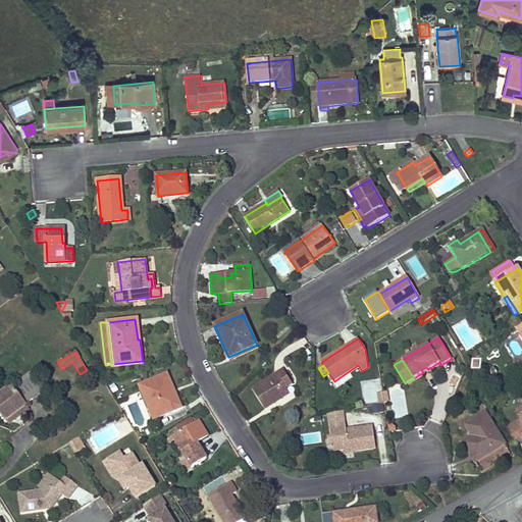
[(0,396),(0,412),(6,420),(25,405),(46,389),(33,371),(0,396)]
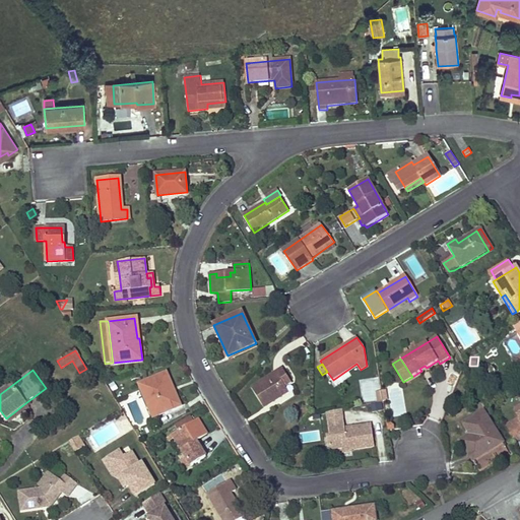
[(286,395),(282,389),(285,387),(291,384),(282,371),(277,374),(276,373),(253,387),(265,407),(286,395)]
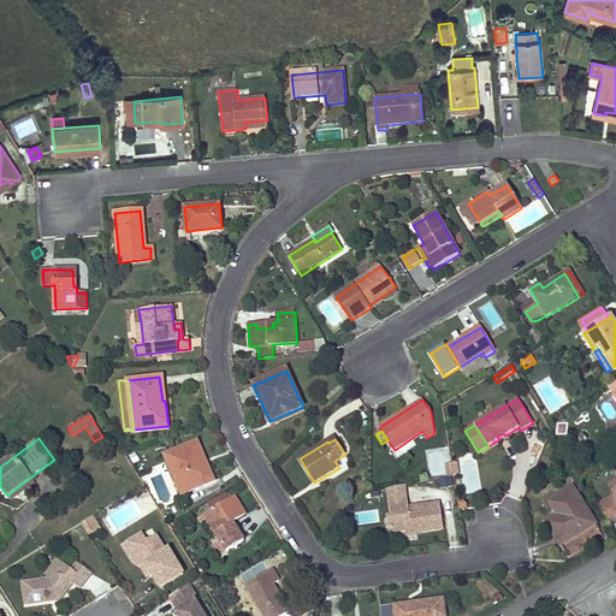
[(208,484),(200,462),(205,460),(197,442),(165,455),(182,495),(208,484)]
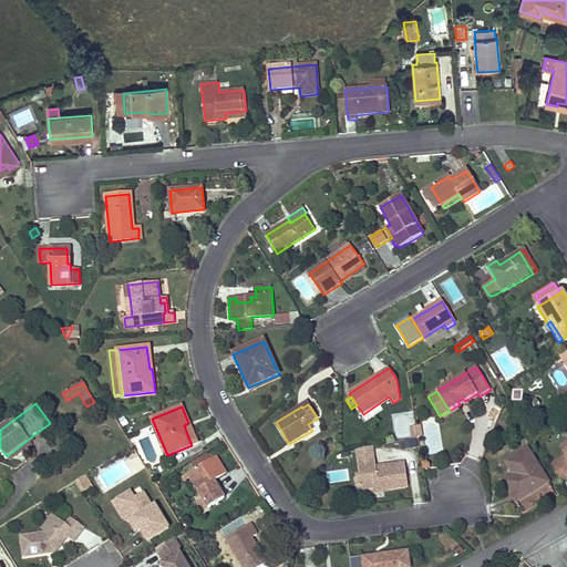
[(188,423),(184,425),(192,445),(197,443),(188,423)]
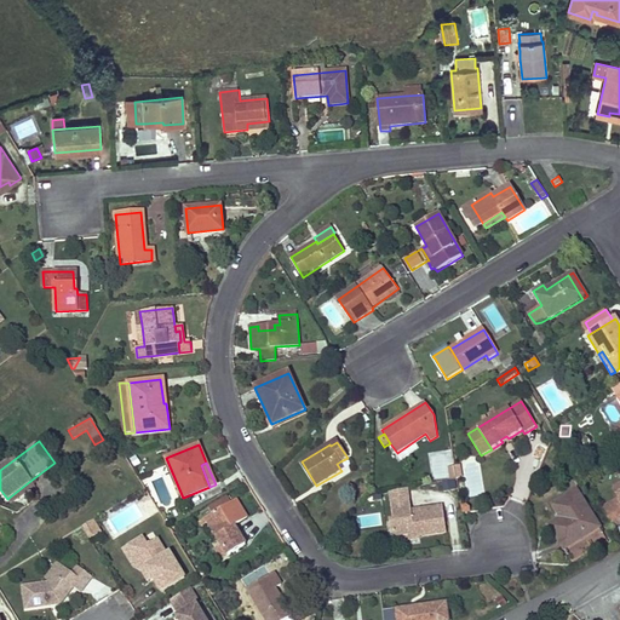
[(460,465),(449,466),(452,480),(463,478),(460,465)]
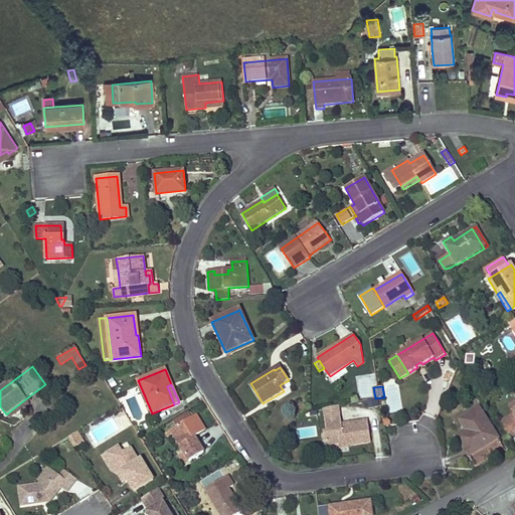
[(25,399),(6,414),(9,419),(29,404),(25,399)]
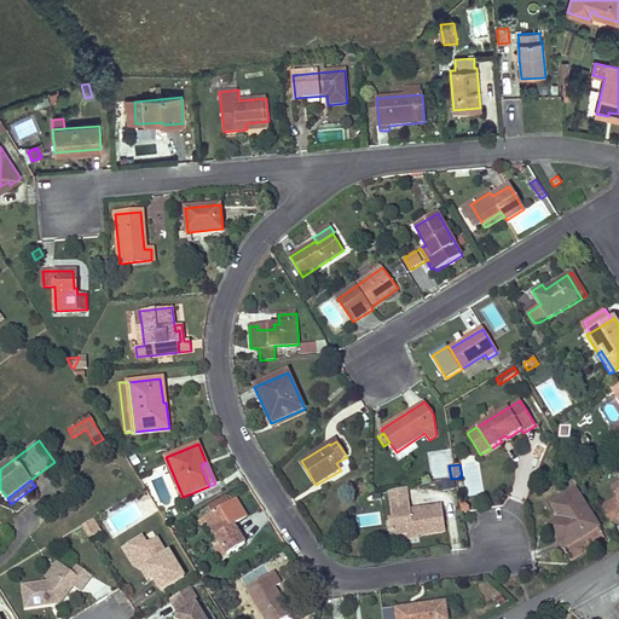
[(455,480),(443,482),(444,491),(456,490),(455,480)]
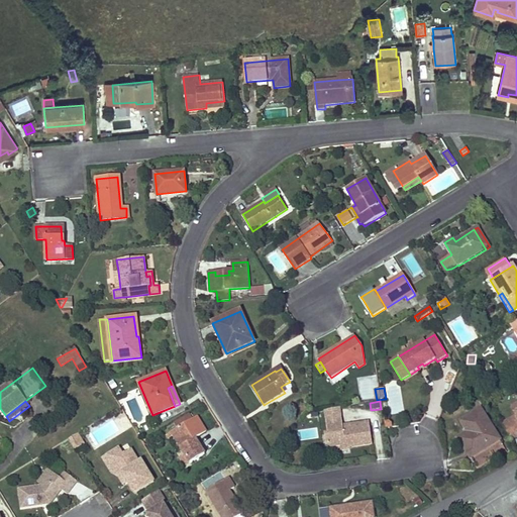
[(516,437),(516,434),(516,433),(516,432),(516,401),(511,405),(516,415),(502,423),(510,437),(512,441),(516,437)]
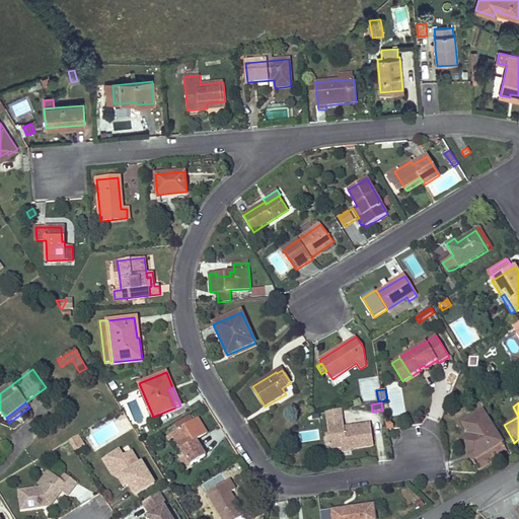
[(326,413),(328,421),(343,419),(342,411),(326,413)]
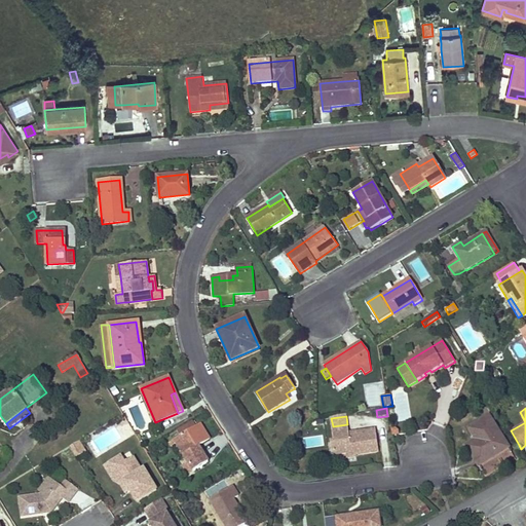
[(476,441),(466,447),(479,466),(509,447),(489,416),(470,429),(476,441)]
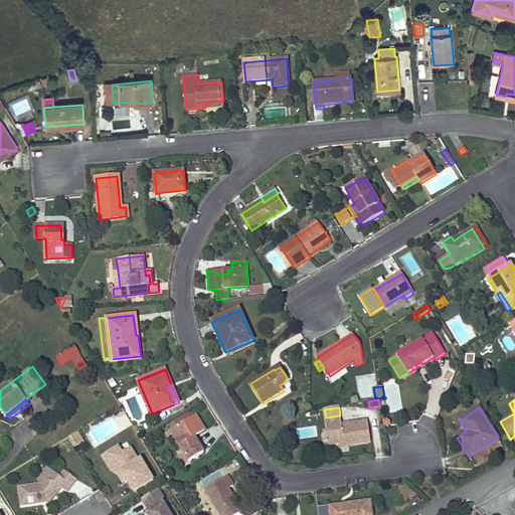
[(174,421),(177,426),(192,417),(189,412),(174,421)]
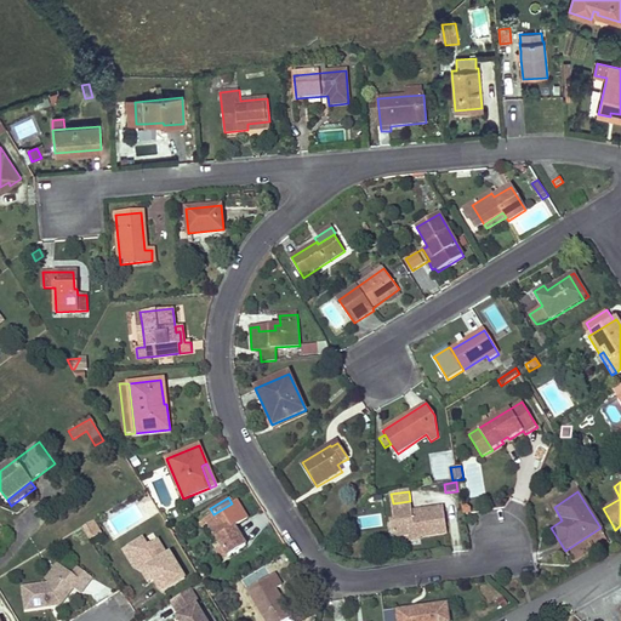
[(206,519),(223,547),(228,557),(246,546),(235,528),(248,519),(237,501),(232,503),(214,514),(206,519)]
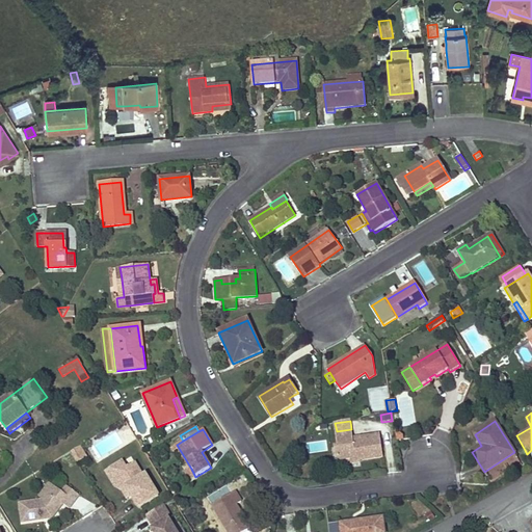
[(379,434),(352,439),(351,429),(337,431),(339,447),(336,447),(337,456),(341,460),(350,458),(351,463),(361,461),(360,460),(383,457),(379,434)]
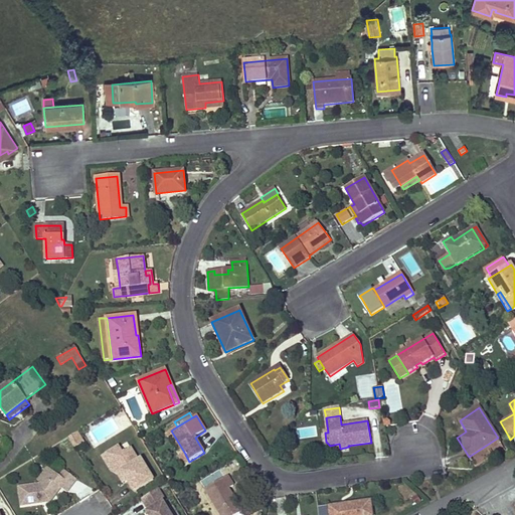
[(84,443),(77,433),(69,438),(75,449),(84,443)]
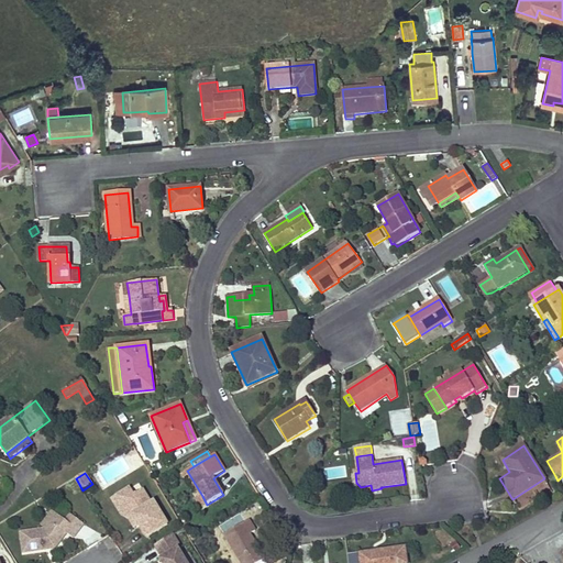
[(131,488),(118,496),(127,511),(134,515),(141,526),(147,537),(168,525),(155,503),(152,504),(144,490),(135,495),(131,488)]
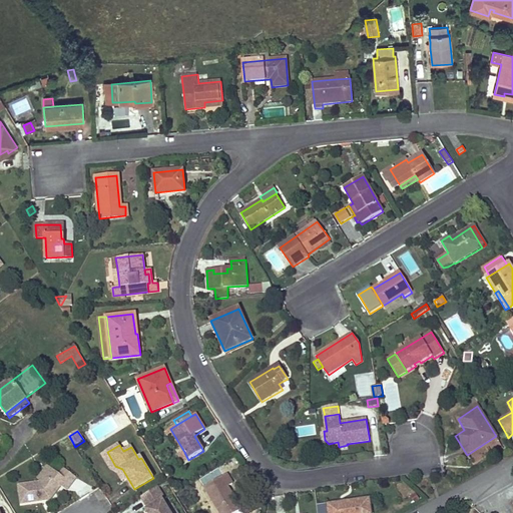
[(107,452),(103,455),(112,470),(118,473),(124,482),(128,479),(122,469),(115,466),(107,452)]
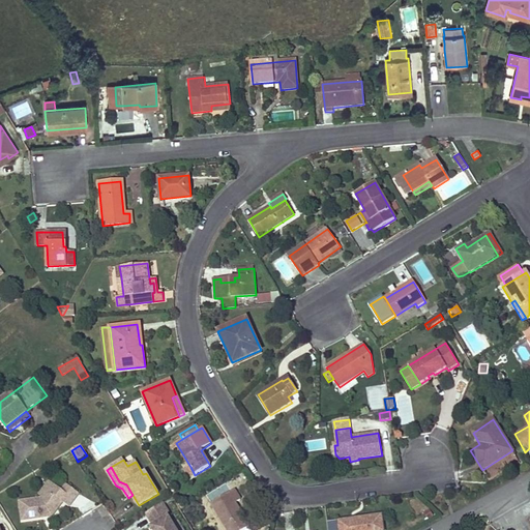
[(195,475),(190,467),(185,470),(189,478),(195,475)]
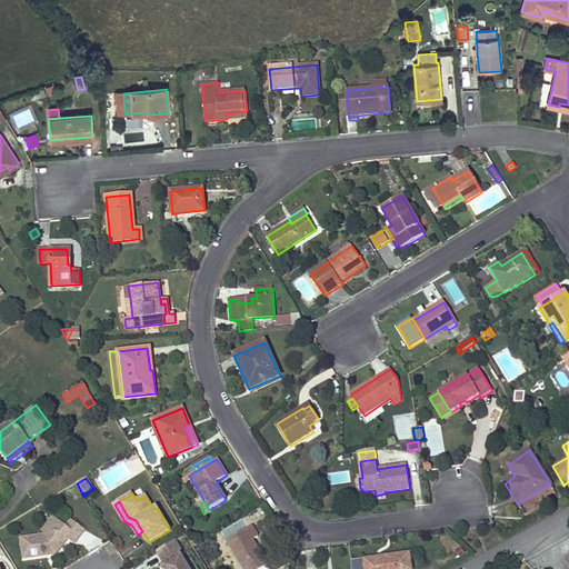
[(59,531),(63,525),(53,517),(43,530),(47,532),(51,526),(59,531)]
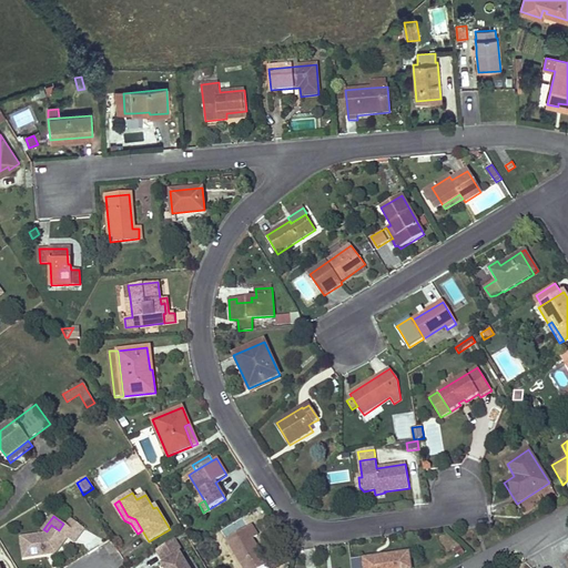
[(84,528),(71,519),(67,526),(80,535),(84,528)]
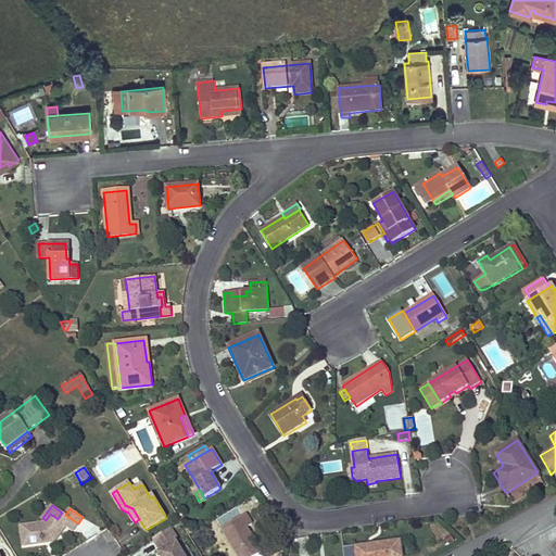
[(43,522),(21,526),(24,546),(54,542),(66,527),(73,531),(78,523),(65,515),(62,513),(58,519),(50,514),(46,520),(43,522)]
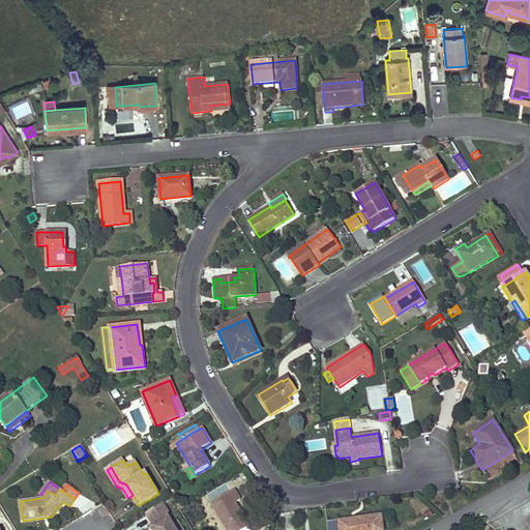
[(234,490),(212,503),(228,529),(242,529),(249,526),(235,503),(241,500),(234,490)]
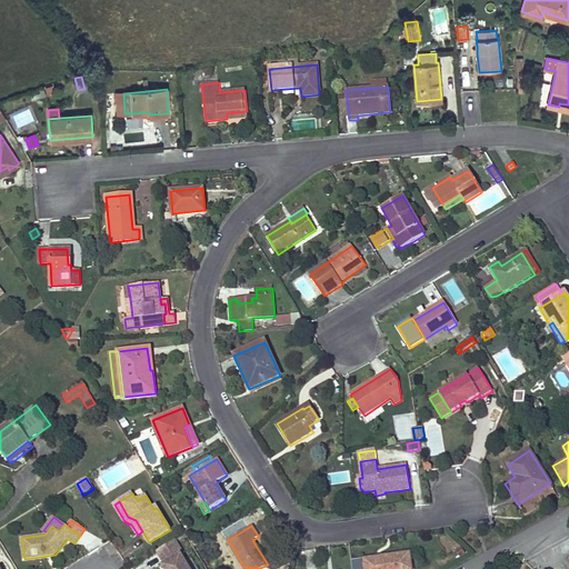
[(177,539),(157,551),(165,563),(162,566),(163,568),(191,568),(182,553),(185,552),(177,539)]
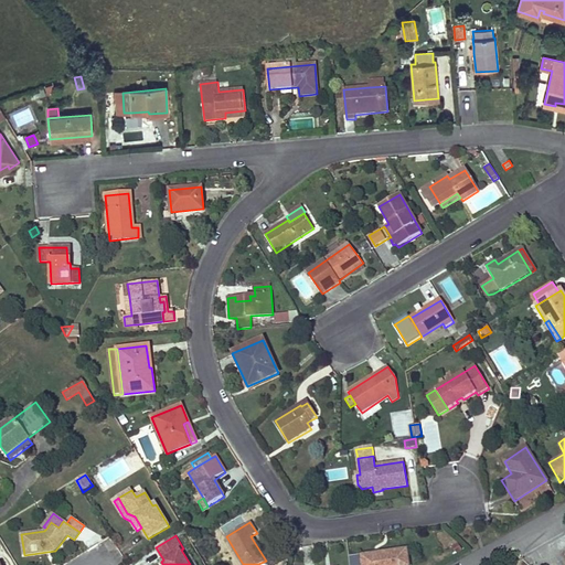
[(458,543),(452,546),(457,554),(462,551),(458,543)]
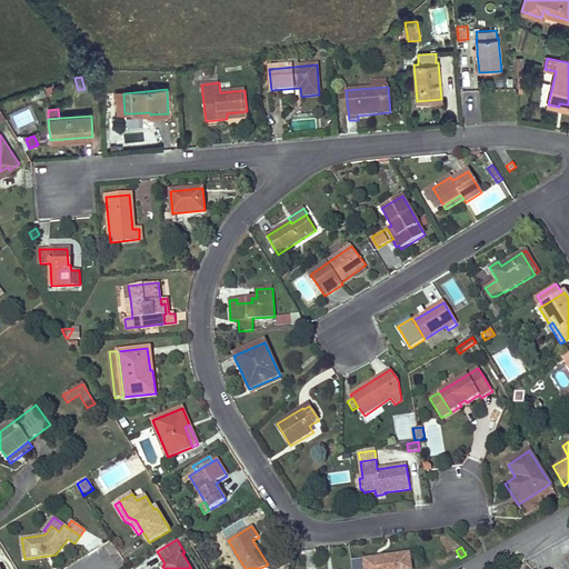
[(380,556),(362,559),(363,568),(411,568),(410,552),(380,556)]
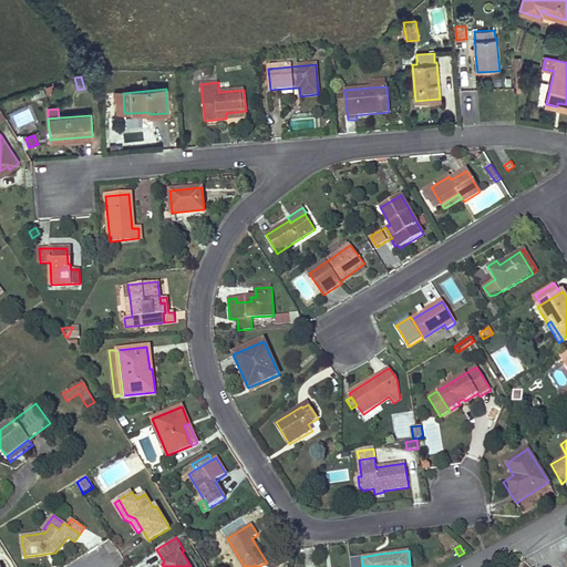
[(362,566),(361,557),(352,558),(353,566),(362,566)]
